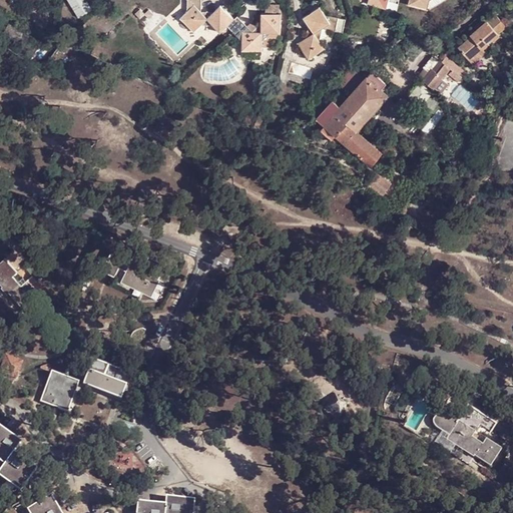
[(86,0),(68,0),(75,15),(90,8),(86,0)]
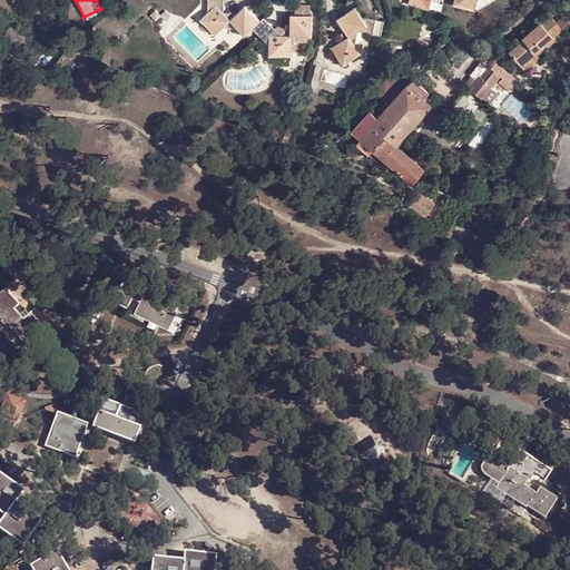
[(223,13),(222,0),(206,0),(207,12),(200,20),(214,35),(222,27),(236,28),(243,36),(258,21),(243,6),(236,13),(223,13)]
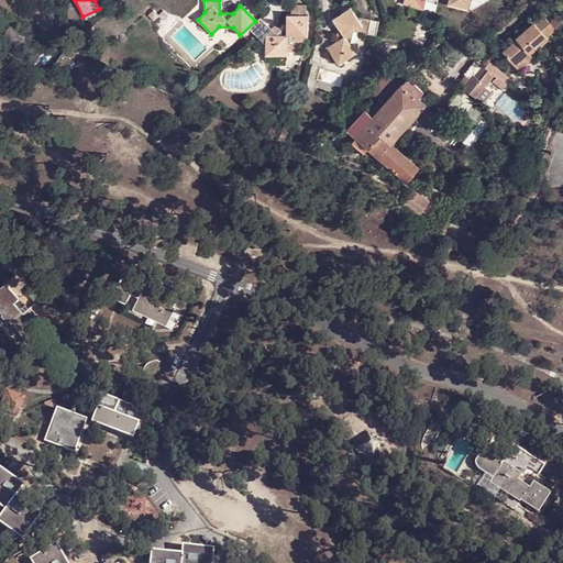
[(375,34),(377,21),(356,15),(351,7),(333,19),(339,28),(335,42),(328,47),(339,65),(355,53),(350,44),(353,30),(375,34)]
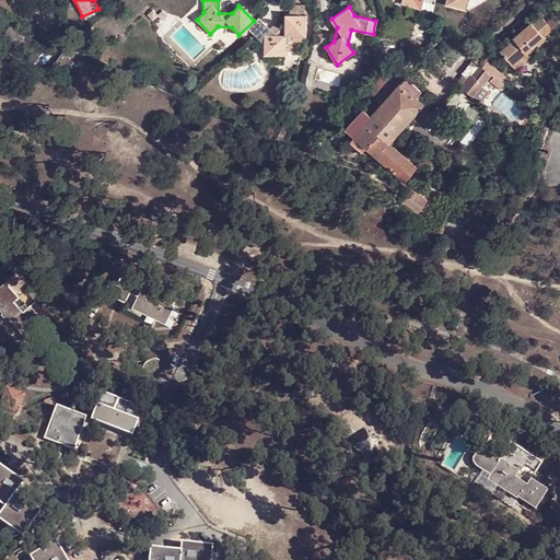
[(283,24),(273,34),(259,19),(248,27),(254,35),(263,45),(263,54),(283,55),(284,45),(293,35),(304,35),(304,15),(284,14),(283,24)]
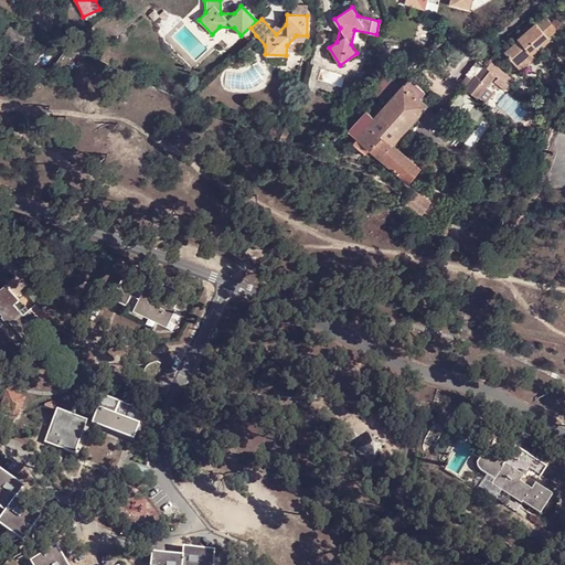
[(564,32),(554,20),(544,29),(543,27),(525,43),(528,45),(512,59),(524,71),(539,56),(541,59),(557,43),(555,40),(564,32)]
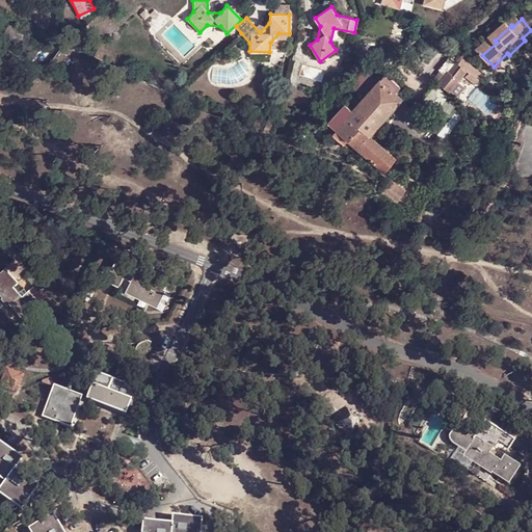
[(499,72),(512,58),(509,55),(507,53),(494,67),(499,72)]
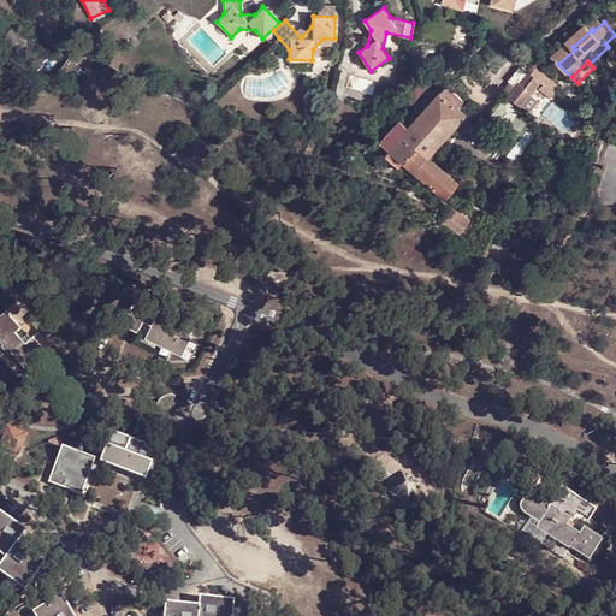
[(527,90),(538,78),(528,71),(519,83),(527,90)]
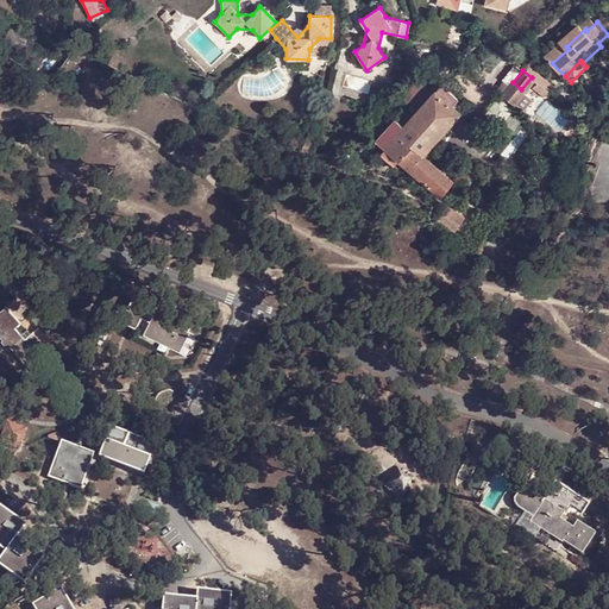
[(453,183),(422,155),(466,106),(443,83),(432,95),(418,112),(405,127),(395,118),(375,140),(384,149),(399,162),(440,199),(453,183)]
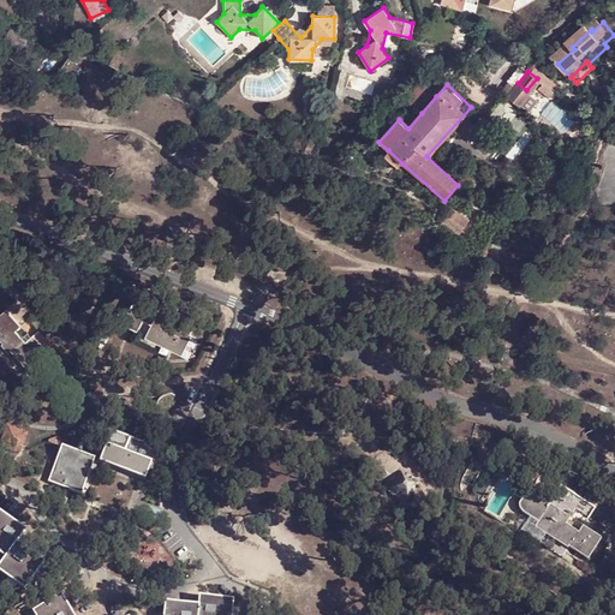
[(428,88),(412,103),(422,113),(436,96),(428,88)]
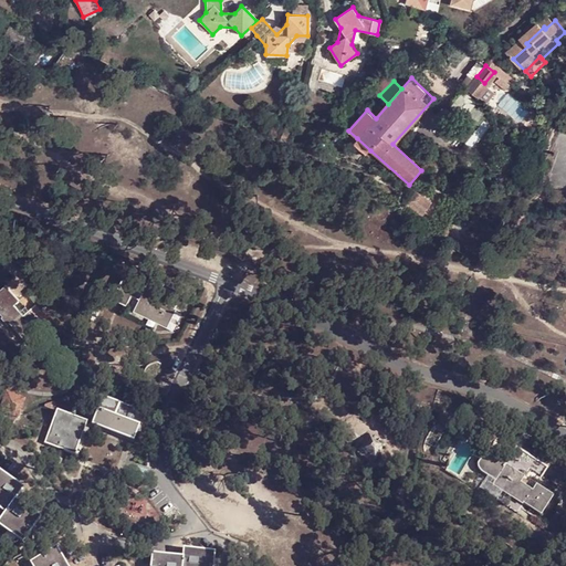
[(352,144),(365,156),(370,150),(357,138),(352,144)]
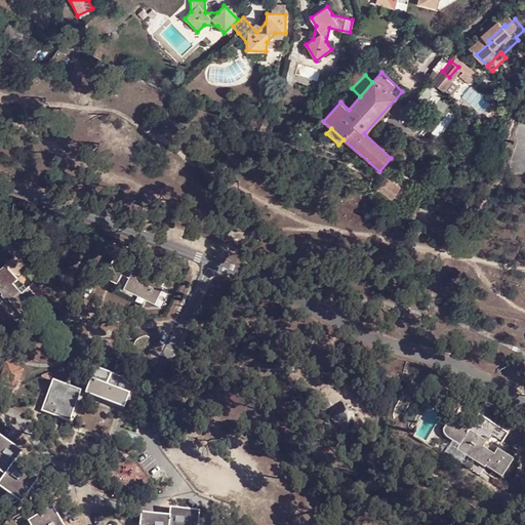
[(381,183),(377,191),(387,198),(392,190),(381,183)]
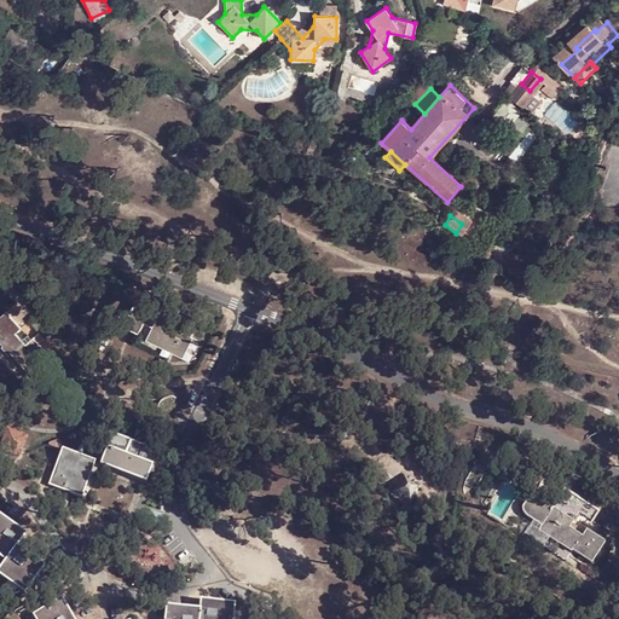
[(162,302),(145,336),(178,352),(195,318),(183,312),(174,328),(168,323),(174,308),(162,302)]
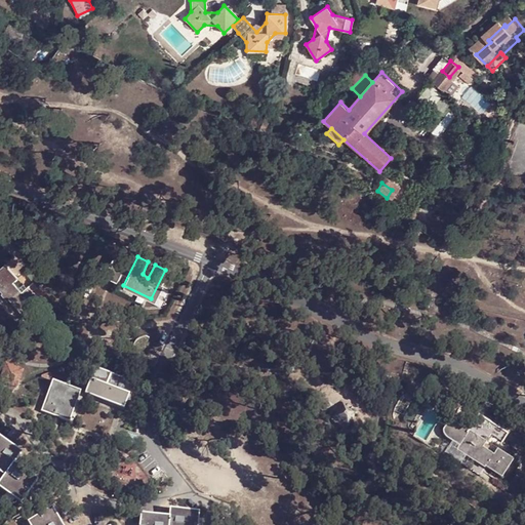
[(6,261),(0,266),(0,291),(22,316),(38,301),(25,285),(21,290),(12,280),(17,276),(6,261)]
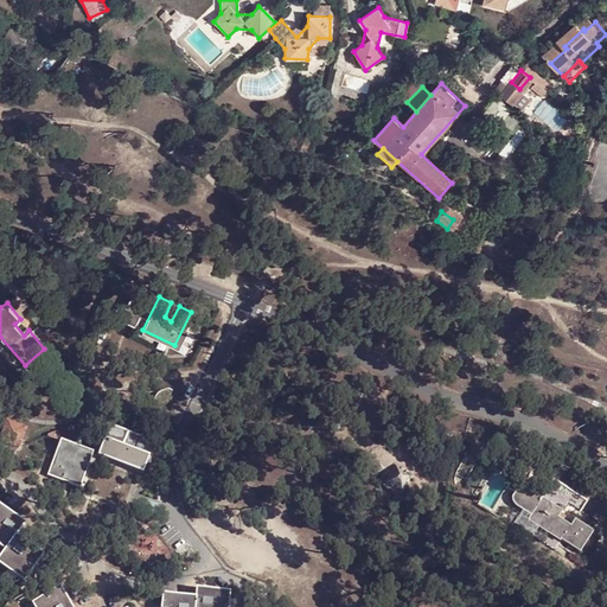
[(31,304),(25,311),(39,326),(44,320),(31,304)]
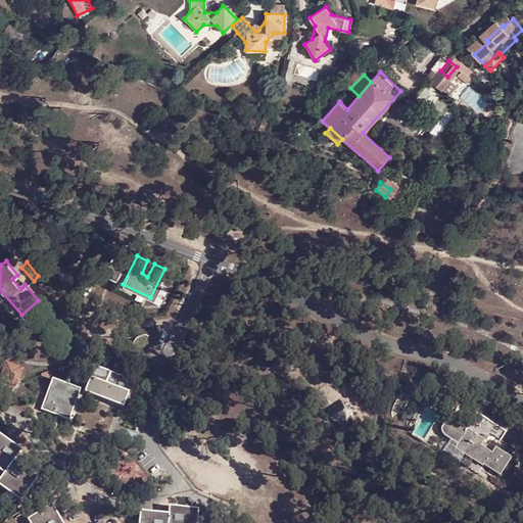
[(415,306),(416,300),(406,297),(403,303),(415,306)]
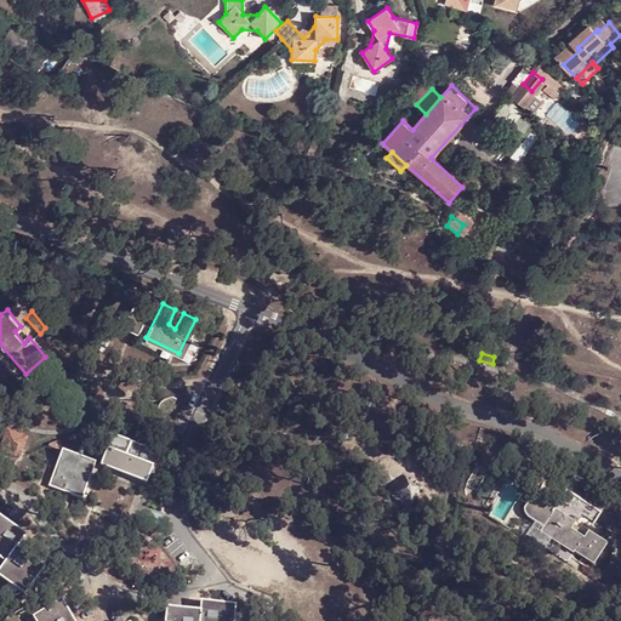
[(152,486),(159,469),(161,471),(169,456),(115,434),(102,466),(152,486)]
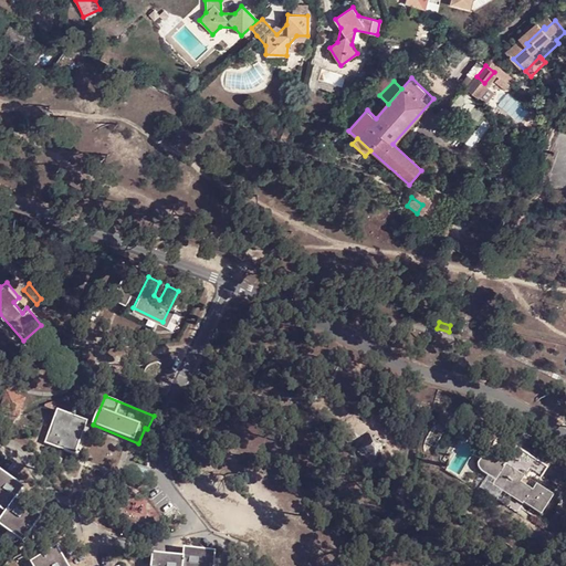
[(45,442),(75,454),(87,421),(56,409),(45,442)]
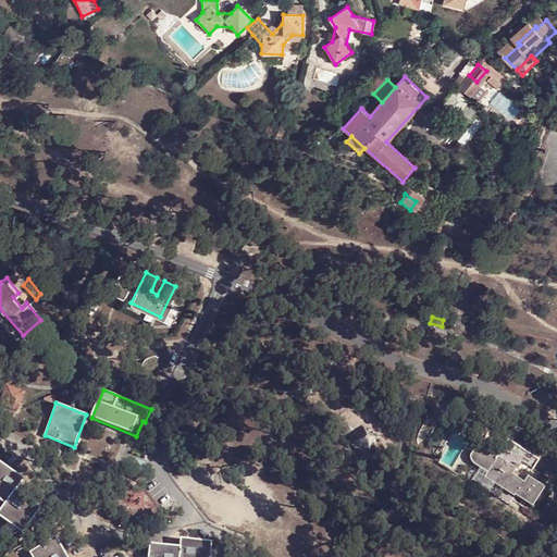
[(531,507),(545,489),(529,478),(525,482),(515,474),(523,460),(517,456),(522,449),(514,444),(503,459),(498,456),(486,448),(484,447),(480,446),(475,448),(473,450),(472,455),(472,459),(475,462),(489,471),(486,474),(531,507)]
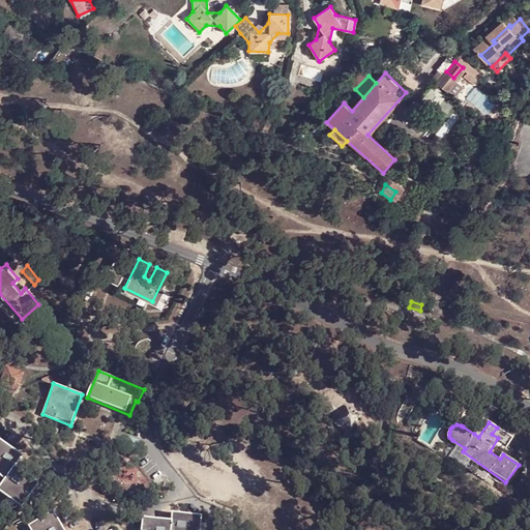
[(508,445),(512,439),(497,428),(492,434),(498,438),(508,445)]
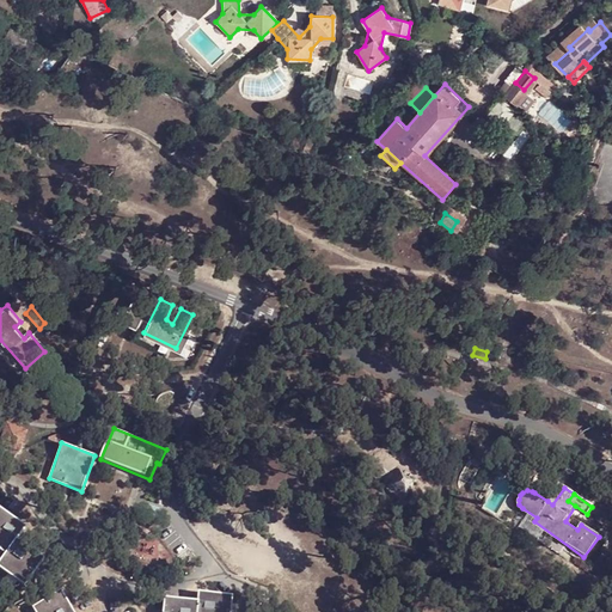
[(28,528),(0,508),(0,548),(8,554),(1,563),(26,581),(43,560),(18,540),(28,528)]
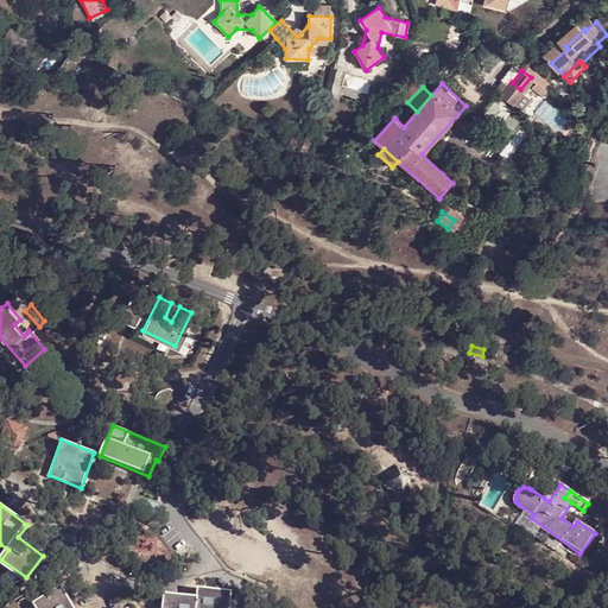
[(71,607),(59,587),(35,601),(38,607),(71,607)]
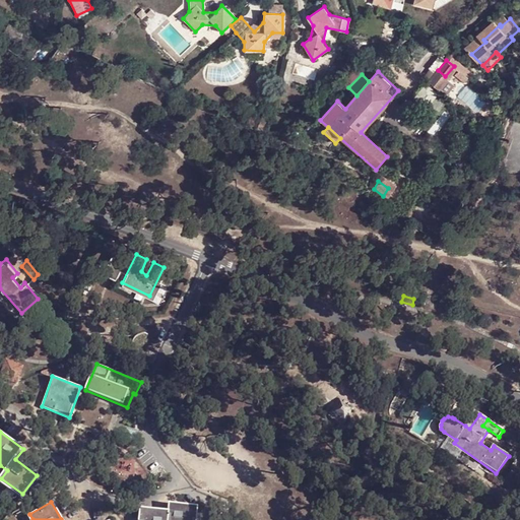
[(194,519),(196,508),(169,504),(168,513),(166,519),(194,519)]
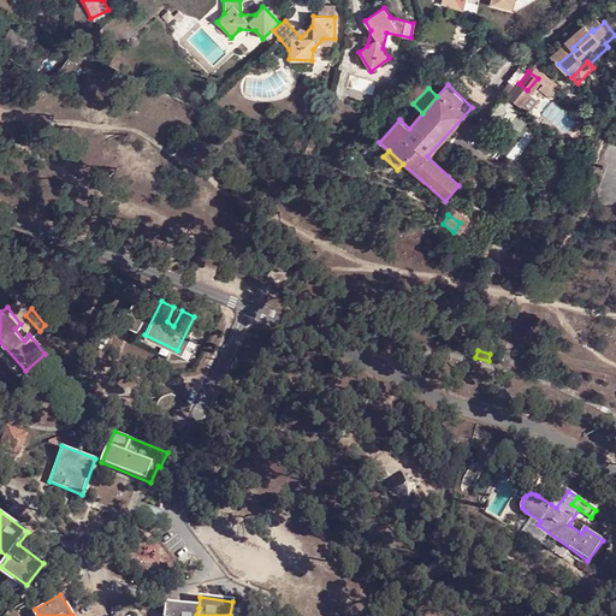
[(163,615),(196,615),(199,608),(165,603),(163,615)]
